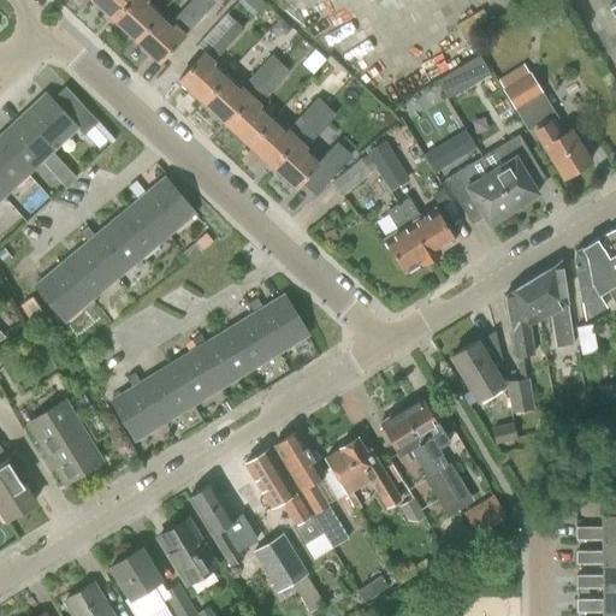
[(92,0),(112,18),(129,0),(92,0)]
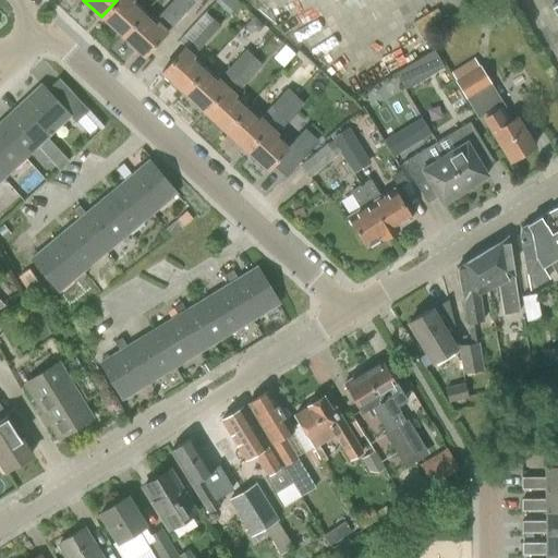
[(117,0),(101,16),(122,36),(143,14),(131,3),(134,0),(117,0)]
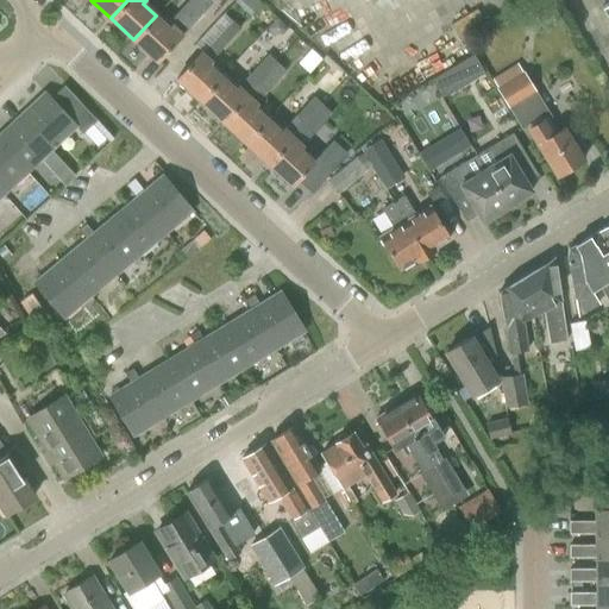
[(156,16),(133,39),(157,61),(182,33),(213,1),(211,0),(189,0),(167,26),(156,16)]
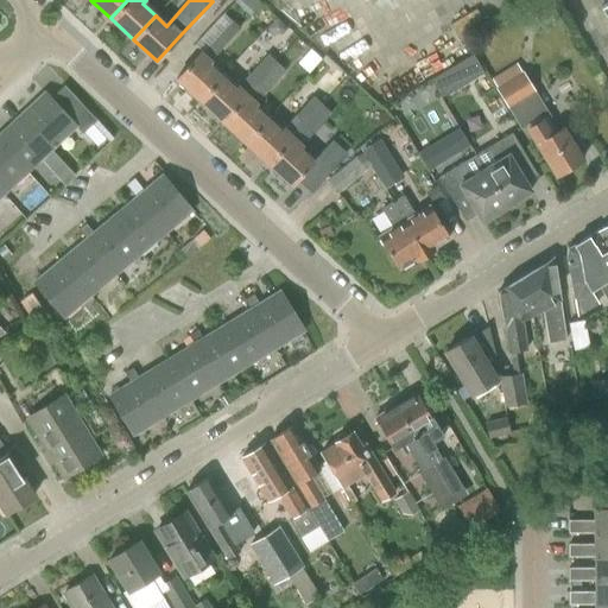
[(240,0),(254,13),(265,1),(263,0),(240,0)]
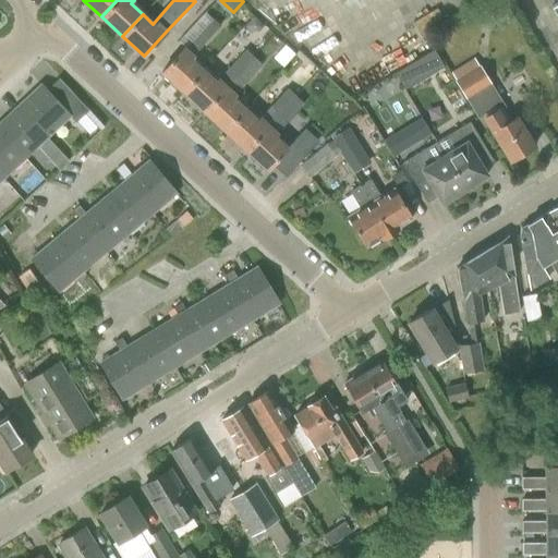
[(184,47),(161,72),(183,92),(203,71),(191,60),(194,56),(221,26),(211,19),(184,48),(184,47)]
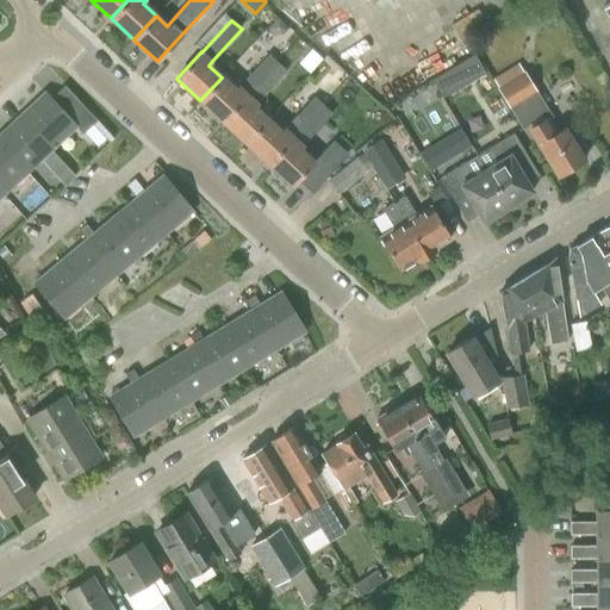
[(222,78),(200,100),(223,122),(248,95),(257,85),(278,62),(268,54),(238,86),(235,89),(222,78)]
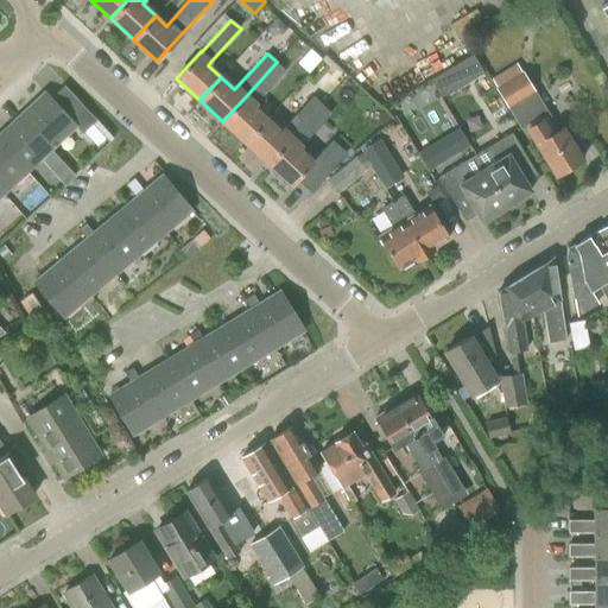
[(277,62),(257,84),(265,93),(285,70),(277,62)]
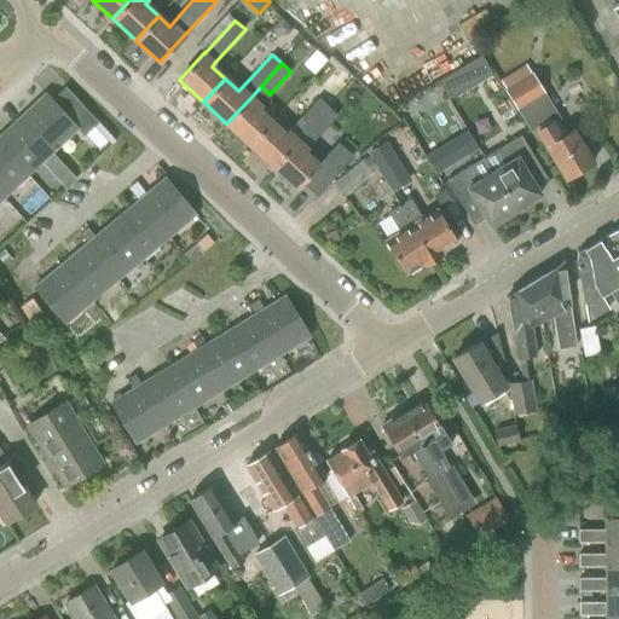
[(505,88),(504,88),(516,109),(545,92),(532,71),(531,73),(505,88)]
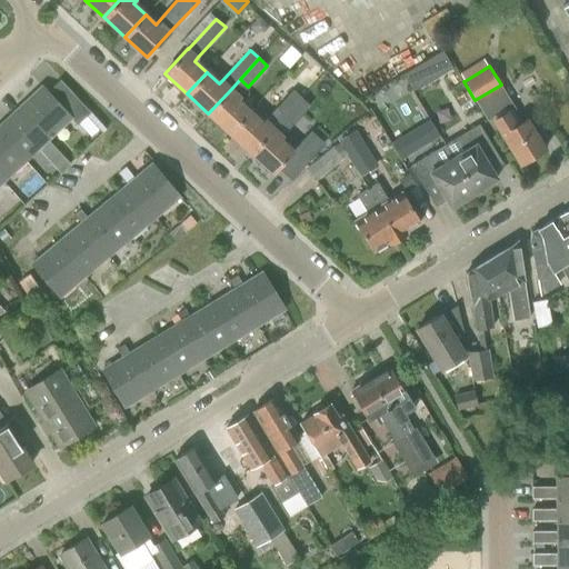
[(41,88),(19,109),(48,140),(70,118),(77,126),(91,112),(77,98),(63,110),(41,88)]
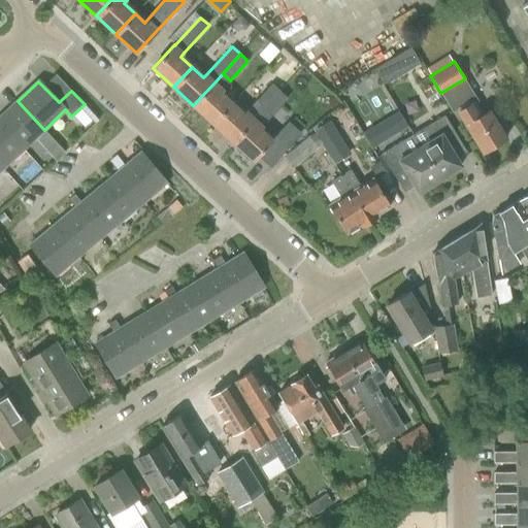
[(439,102),(426,81),(419,87),(432,107),(439,102)]
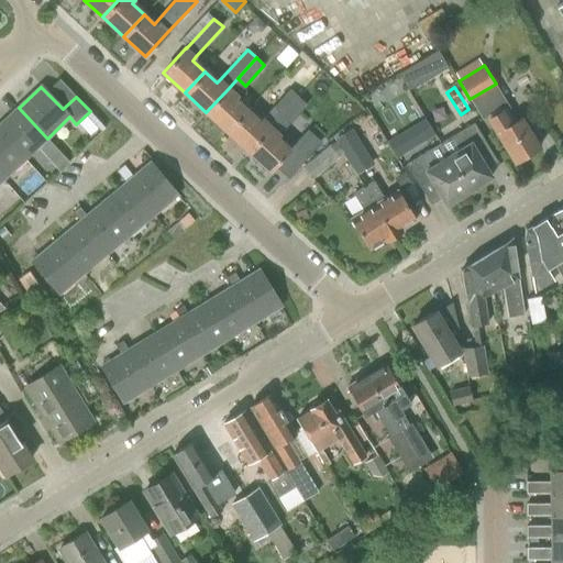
[(229,88),(206,112),(227,132),(247,110),(235,99),(238,96),(236,95),(229,88)]
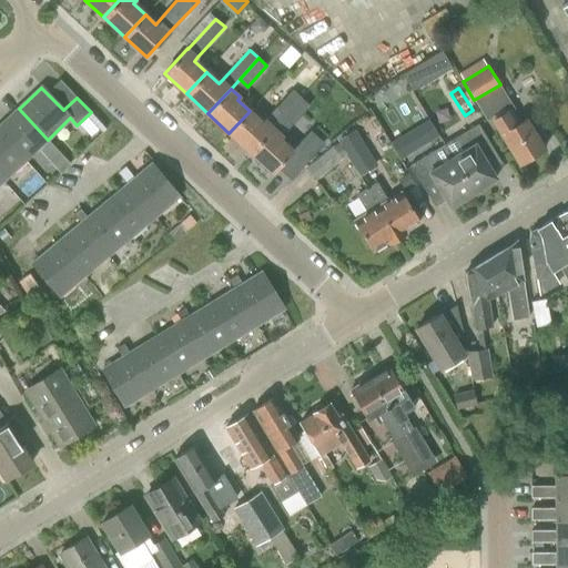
[(250,111),(229,133),(251,153),(302,98),(293,90),(265,120),(262,123),(250,111)]
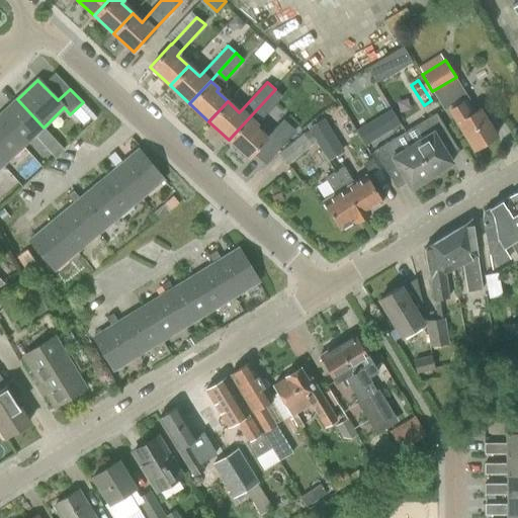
[(275,89),(229,140),(248,158),(266,138),(255,127),(258,124),(257,123),(282,96),(275,89)]
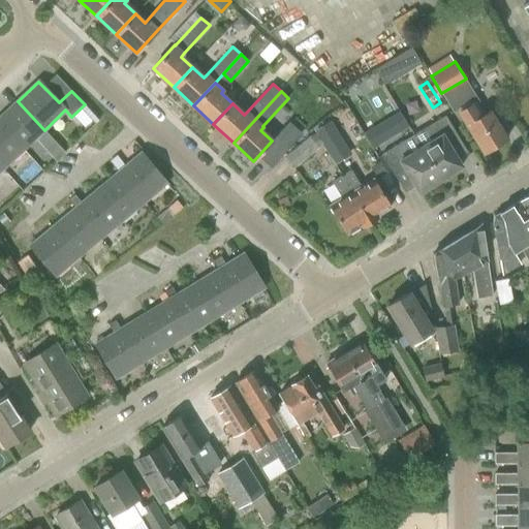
[(473,100),(458,111),(459,113),(484,153),(506,138),(490,112),(485,115),(483,116),(473,100)]
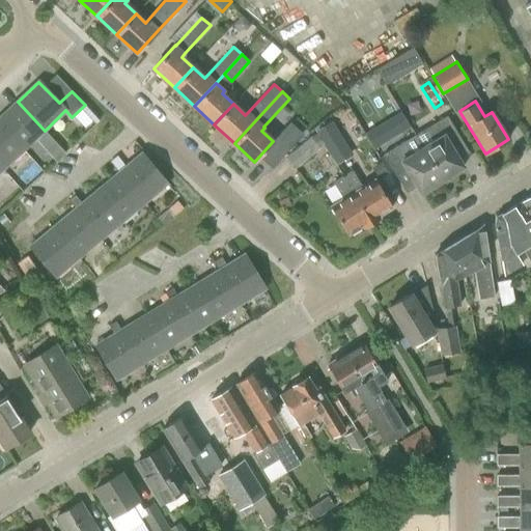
[(18,102),(0,117),(0,124),(24,150),(45,131),(18,102)]
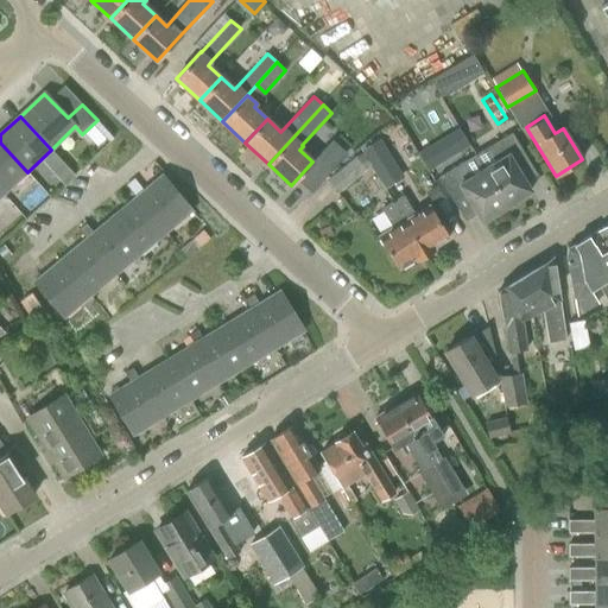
[(496,162),(483,169),(506,206),(530,191),(514,164),(526,157),(512,133),(487,147),(496,162)]
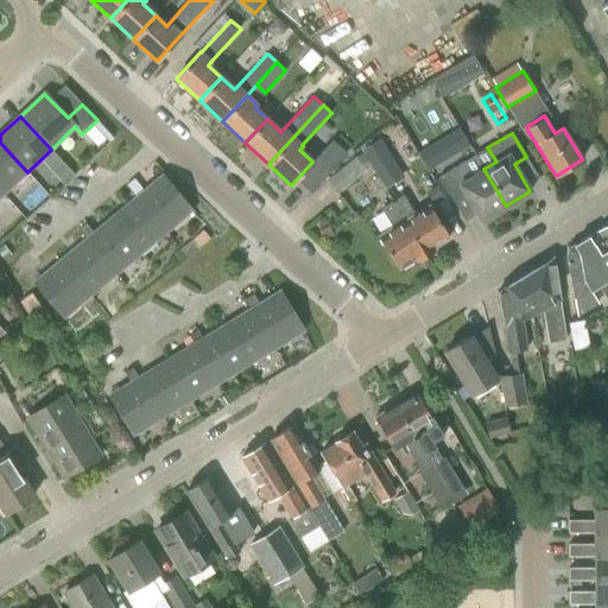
[(379,137),(360,149),(385,187),(403,175),(379,137)]
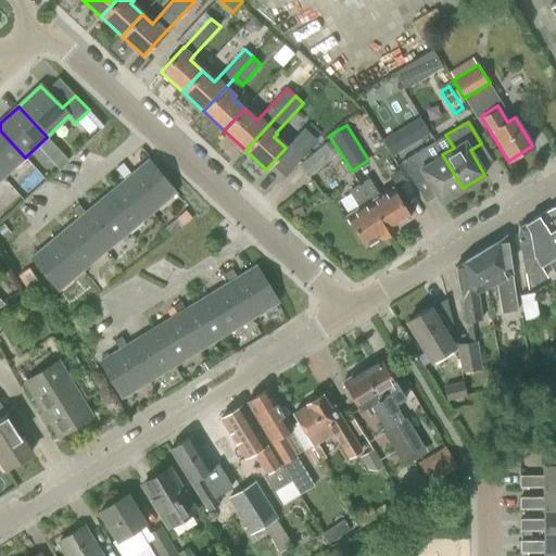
[(0,130),(0,175),(2,178),(25,158),(0,130)]
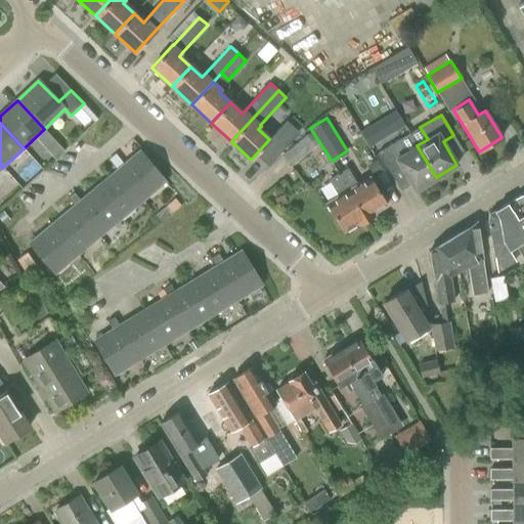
[(369,146),(379,140),(369,126),(360,131),(369,146)]
